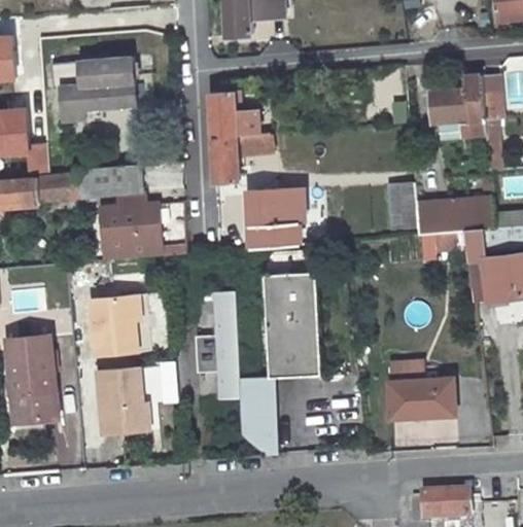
[(85,0),(86,10),(107,8),(147,5),(146,0),(85,0)]
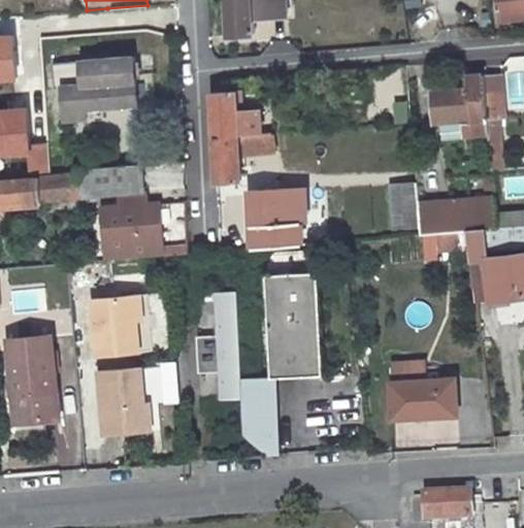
[(225,0),(227,35),(252,33),(251,18),(284,15),(283,0),(225,0)]
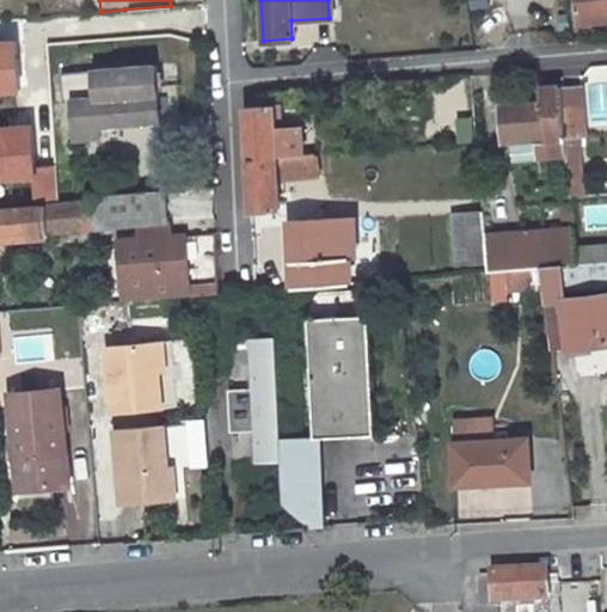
[(485,0),(465,0),(467,11),(486,7),(485,0)]
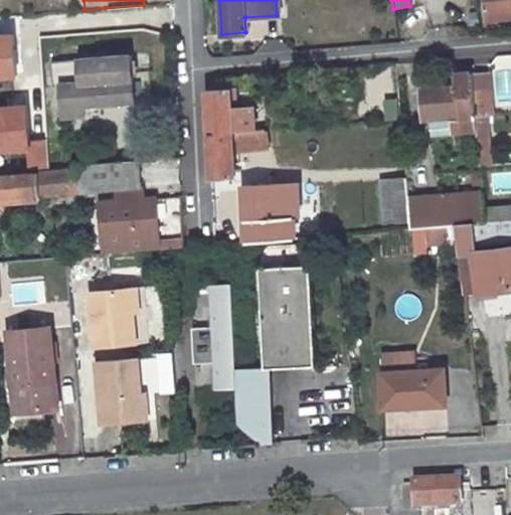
[(510,0),(484,0),(486,18),(510,15),(510,0)]
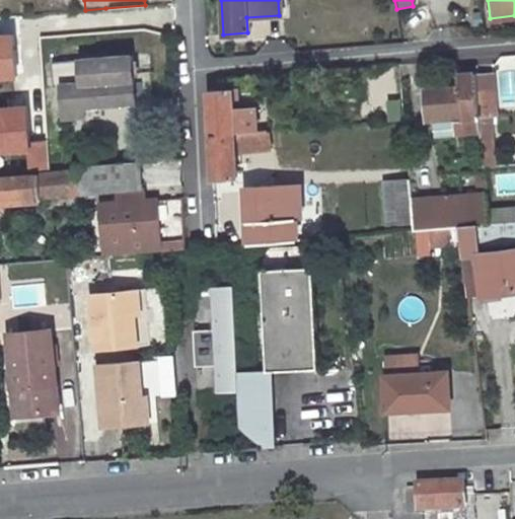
[(105,8),(107,33),(148,29),(145,5),(105,8)]
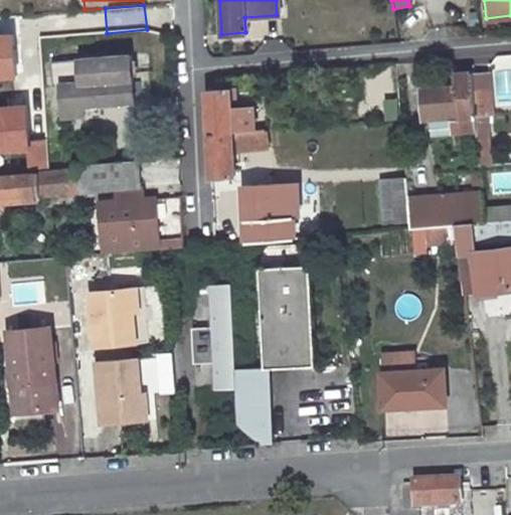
[(58,84),(60,117),(81,115),(79,105),(132,100),(127,56),(48,61),(50,84),(58,84)]
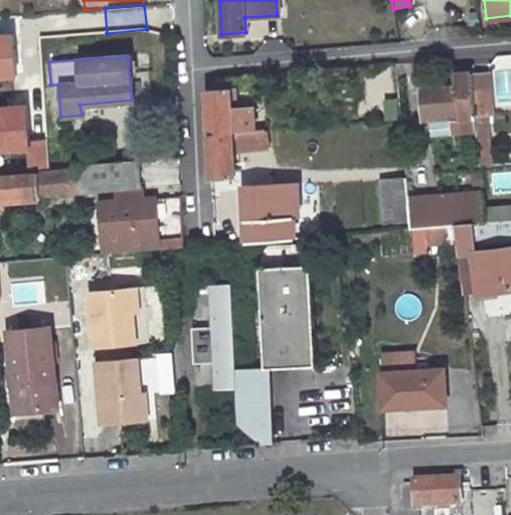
[(474,129),(476,146),(487,145),(484,115),(490,114),(486,70),(470,72),(471,88),(474,129)]
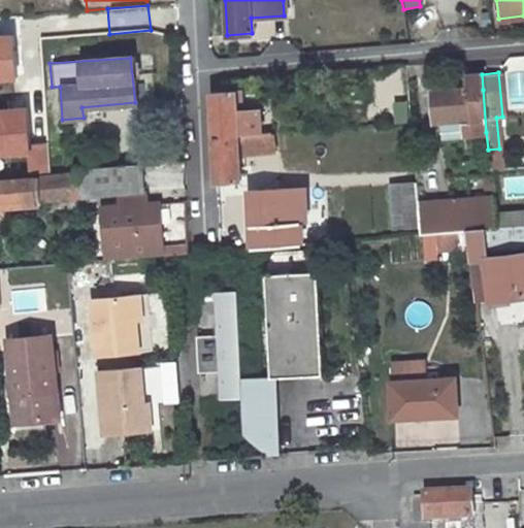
[(486,132),(483,90),(482,74),(462,76),(463,79),(457,80),(457,90),(430,92),(432,119),(461,116),(462,135),(486,132)]
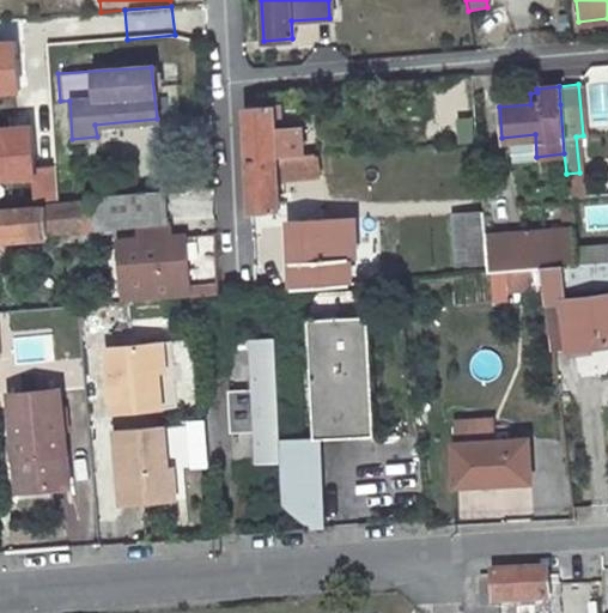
[(244,107),(247,159),(302,155),(299,128),(292,128),(273,129),(272,107),(272,105),(244,107)]
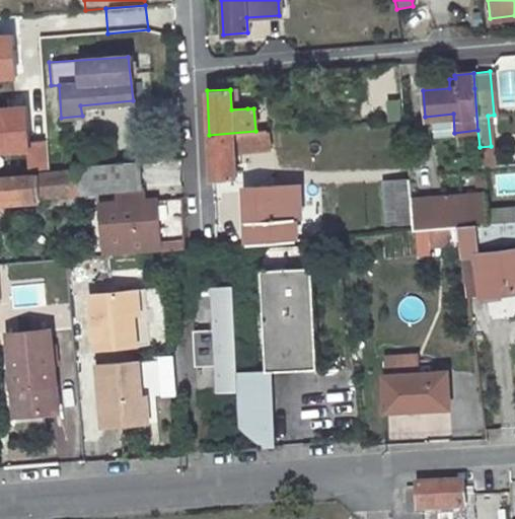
[(235,101),(235,90),(230,90),(231,109),(247,108),(247,100),(235,101)]
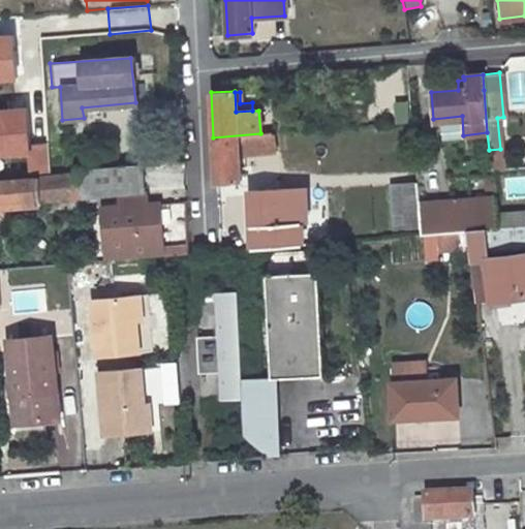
[(136,120),(135,102),(82,107),(84,118),(85,124),(136,120)]
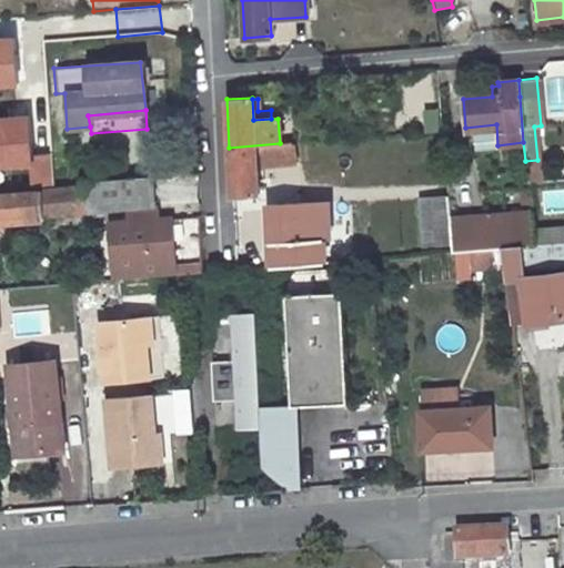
[(280,143),(229,148),(231,209),(257,206),(252,152),(271,151),(272,163),(293,161),(292,142),(280,143)]
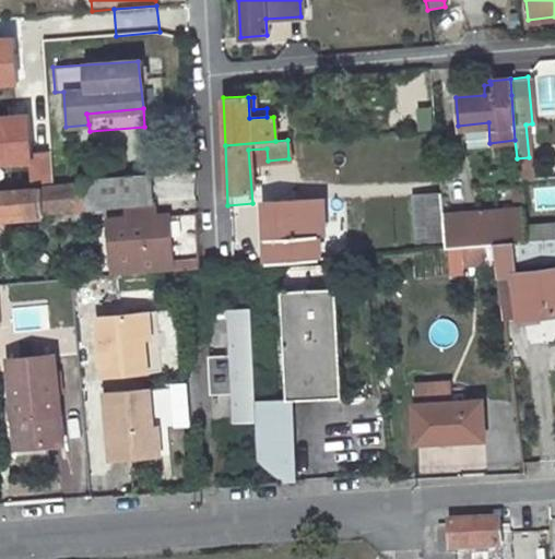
[(518,180),(530,179),(529,157),(517,158),(518,180)]
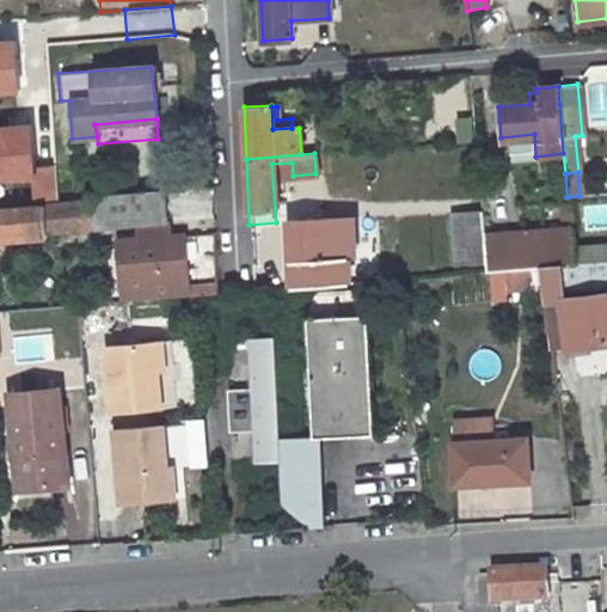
[(87,196),(89,200),(38,204),(0,208),(0,237),(46,232),(92,227),(134,225),(164,221),(165,221),(163,189),(87,196)]
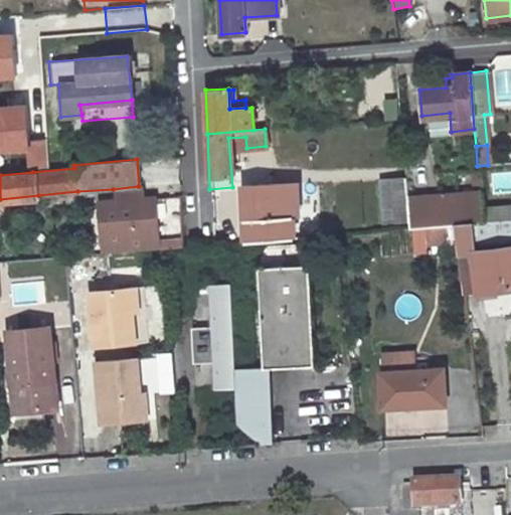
[(483,222),(480,191),(422,196),(420,176),(403,177),(407,221),(407,228),(437,226),(455,225),(483,222)]
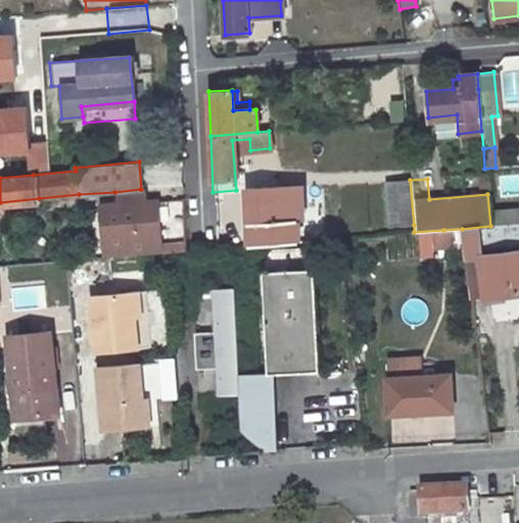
[(410,180),(382,182),(386,227),(414,225),(410,180)]
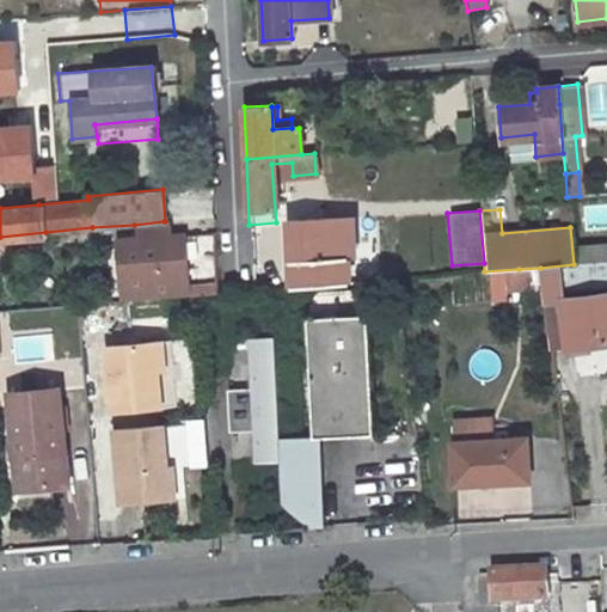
[(287,220),(289,287),(348,283),(347,256),(320,257),(318,218),(287,220)]
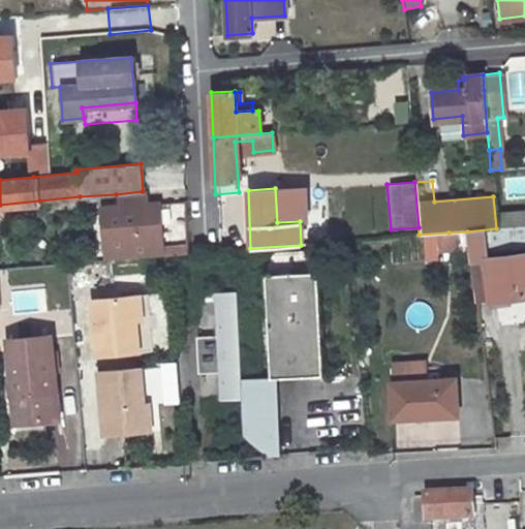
[(142,191),(116,194),(117,207),(143,205),(142,191)]
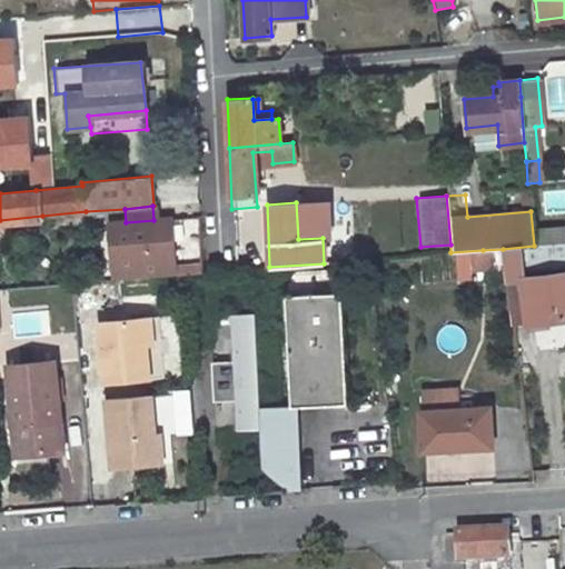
[(126,222),(107,226),(112,279),(172,275),(171,267),(168,219),(154,220),(126,222)]
